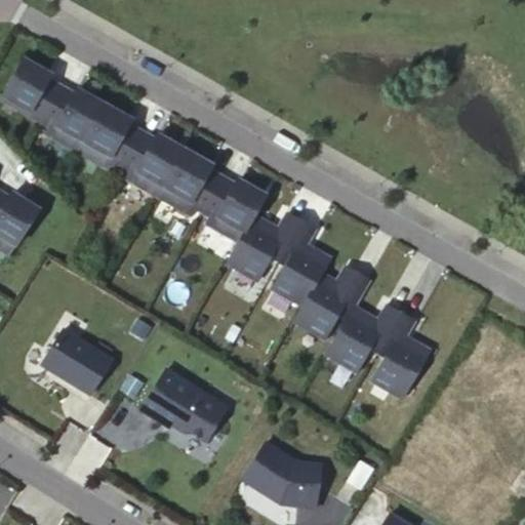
[(14,104),(40,119),(59,84),(45,76),(48,72),(35,65),(23,57),(1,93),(15,102),(14,104)]
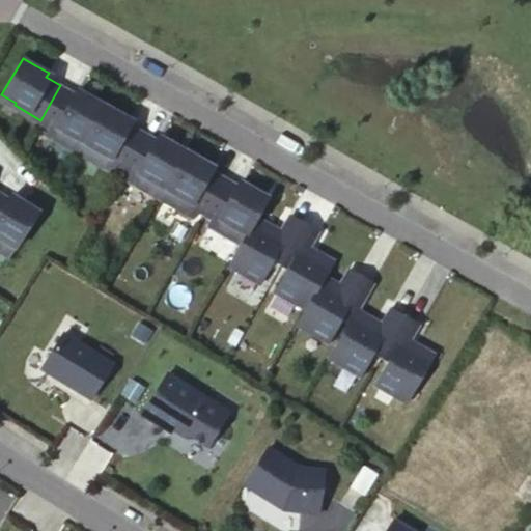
[(45,133),(76,150),(103,103),(87,94),(75,87),(73,91),(60,85),(40,120),(49,124),(45,133)]
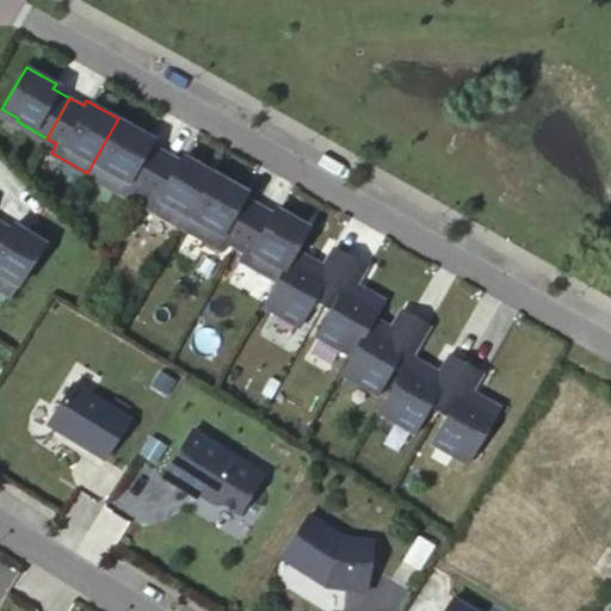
[(1,109),(0,111),(17,121),(18,118),(1,109)]
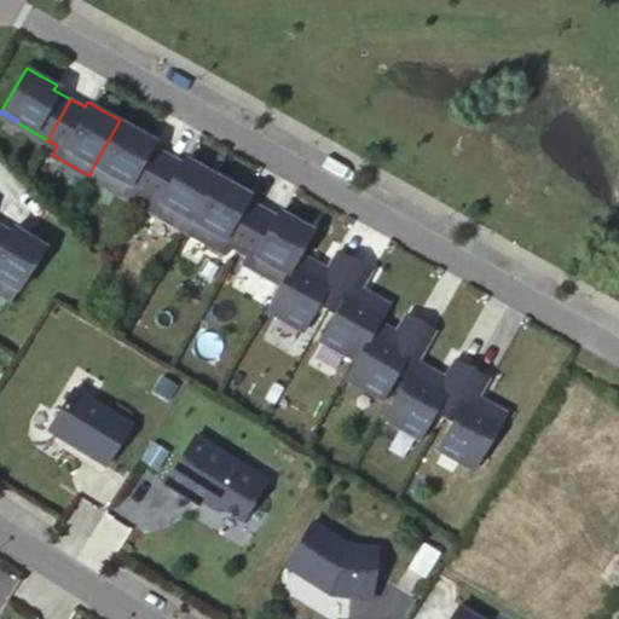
[(120,120),(88,175),(128,198),(133,189),(143,195),(166,154),(150,144),(152,139),(138,131),(120,120)]
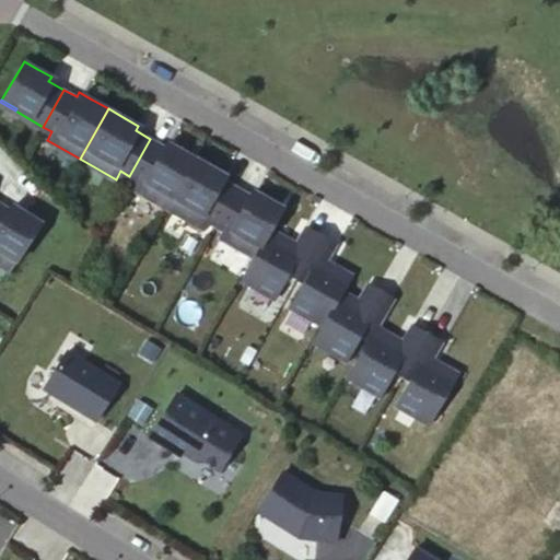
[(132,189),(166,208),(195,158),(178,149),(165,141),(162,146),(150,139),(129,176),(137,181),(132,189)]
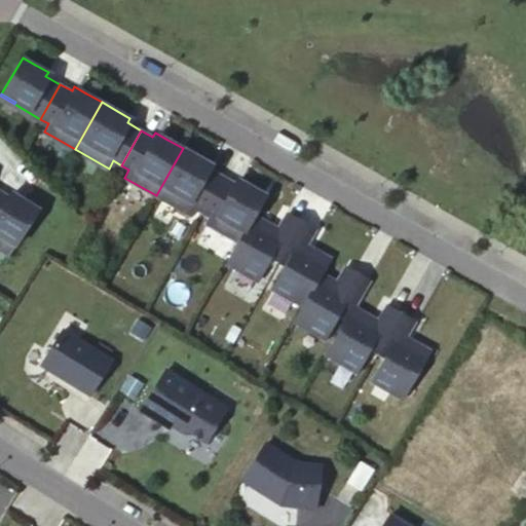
[(183,148),(156,195),(189,214),(193,207),(201,211),(221,176),(208,167),(211,163),(197,157),(183,148)]
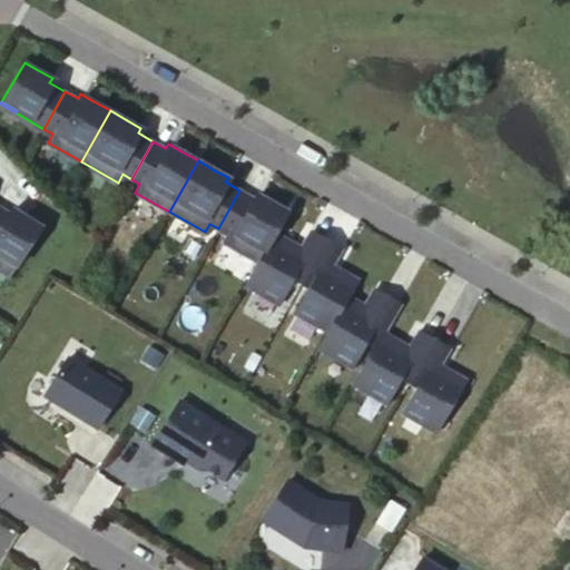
[(239,190),(218,228),(226,234),(222,242),(257,262),(273,232),(285,210),(268,200),(255,193),(253,198),(239,190)]
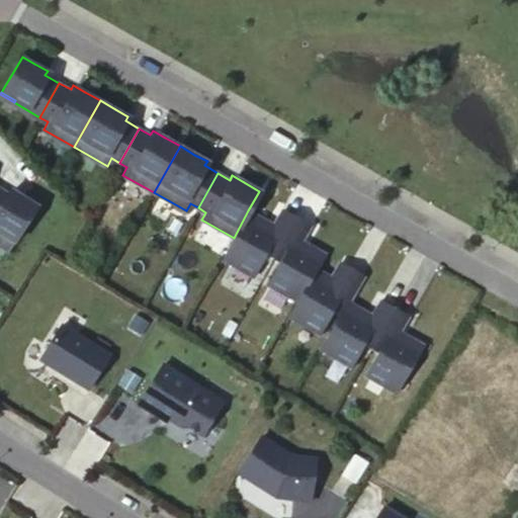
[(0,187),(0,245),(10,251),(39,206),(24,197),(12,189),(9,194),(0,187)]
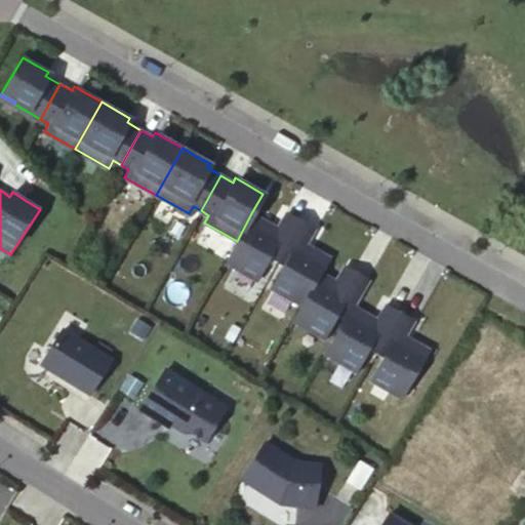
[(268,223),(251,213),(237,241),(225,263),(255,279),(268,256),(276,261),(299,220),(284,211),(274,232),(266,227),(268,223)]
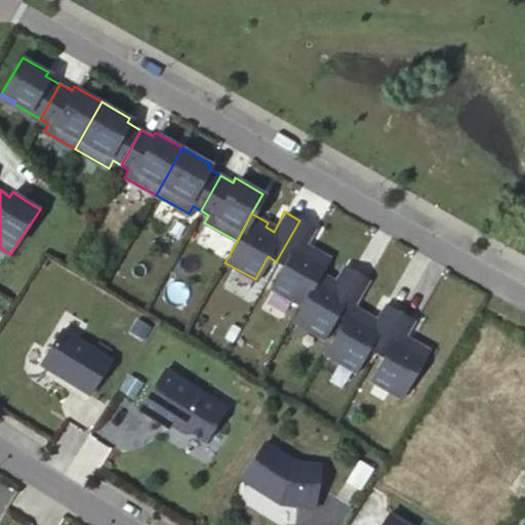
[(312,228),(299,220),(276,261),(283,266),(271,288),(300,305),(319,273),(328,257),(312,247),(309,251),(300,247),(312,228)]
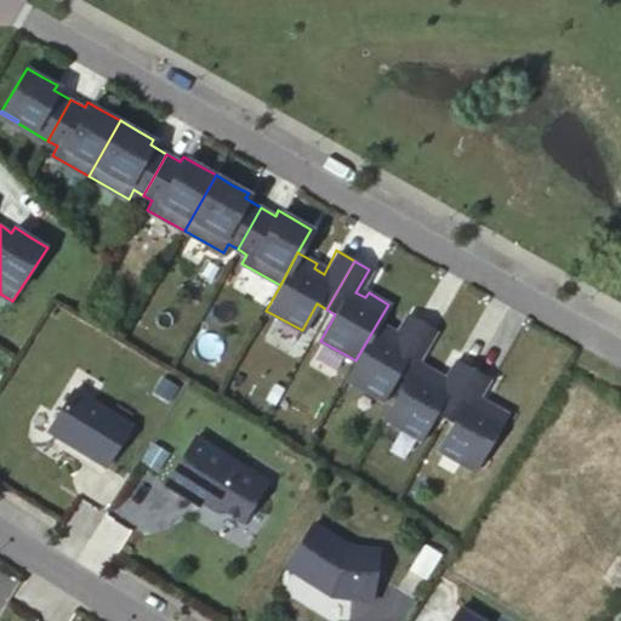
[(394,339),(403,343),(416,320),(408,315),(397,334),(394,339)]
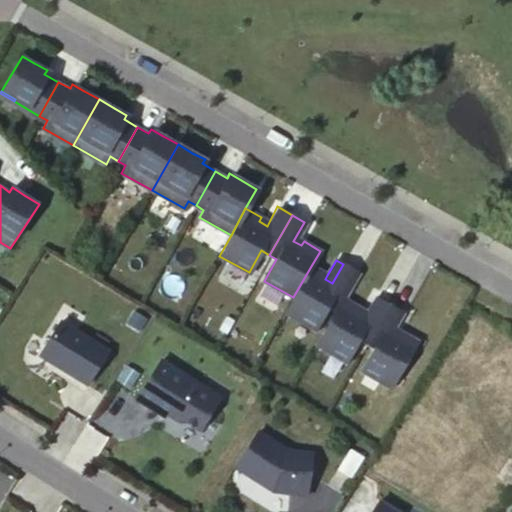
[(311,266),(293,297),(285,313),(315,330),(327,308),(335,312),(342,298),(357,272),(343,264),(332,283),(325,279),(327,275),(311,266)]
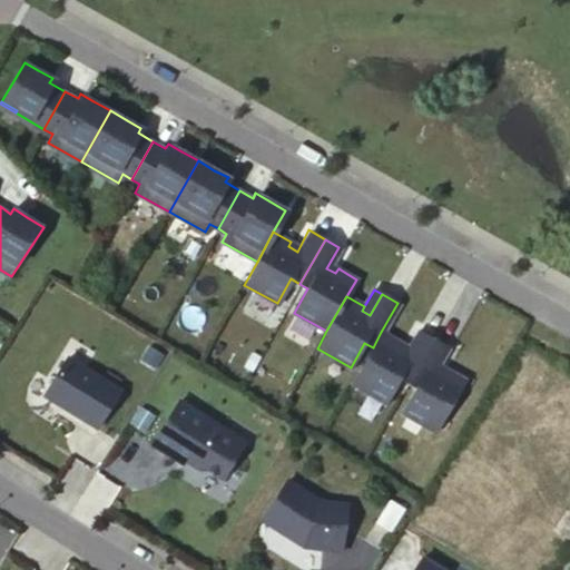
[(400,342),(381,332),(373,347),(352,384),(385,403),(399,379),(408,384),(433,340),(418,331),(405,352),(397,347),(400,342)]
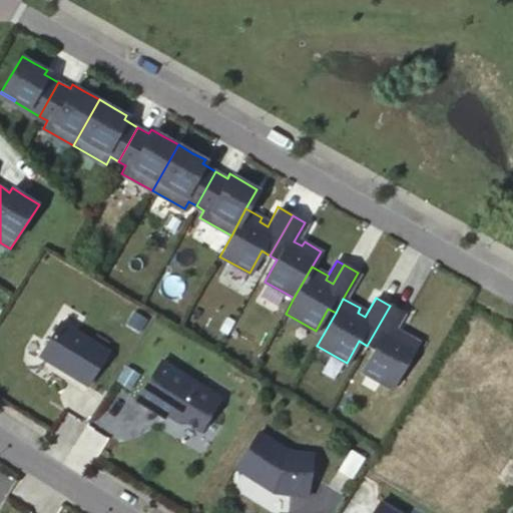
[(403,313),(390,306),(367,346),(374,350),(362,371),(392,389),(418,341),(402,333),(400,337),(392,332),(403,313)]
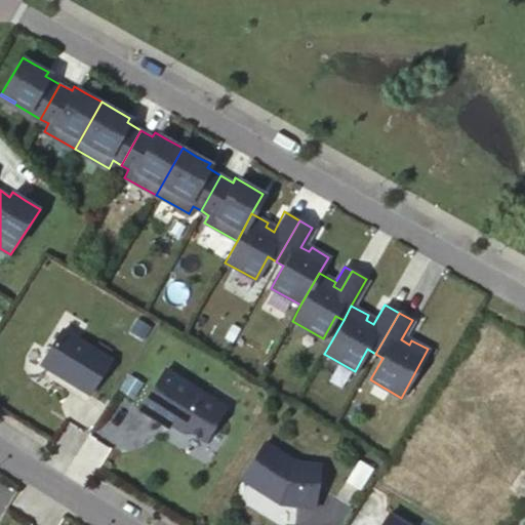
[(93,349),(62,329),(40,364),(89,395),(111,360),(107,357),(93,349)]
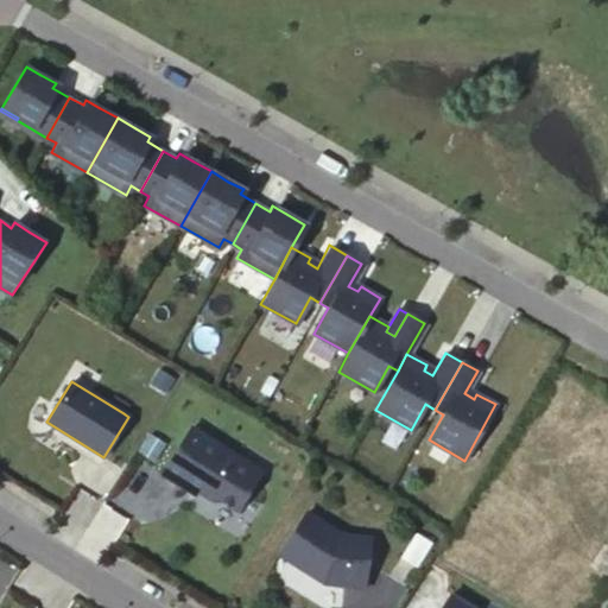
[(114,396),(108,404),(124,413),(128,405),(114,396)]
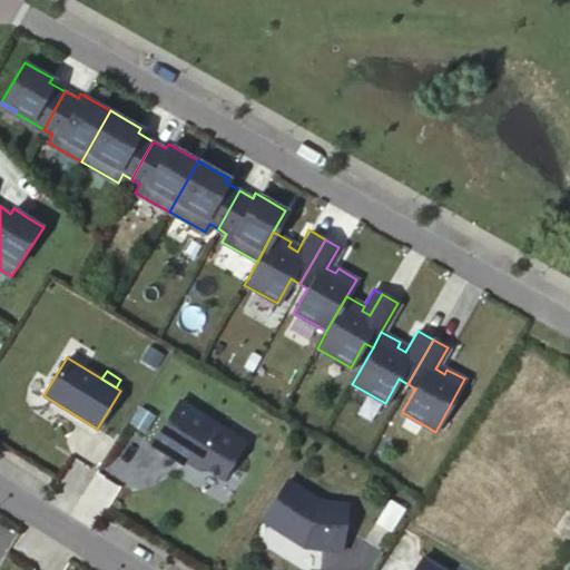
[(217,481),(239,444),(172,404),(146,449),(164,459),(166,455),(179,463),(194,472),(196,468),(217,481)]
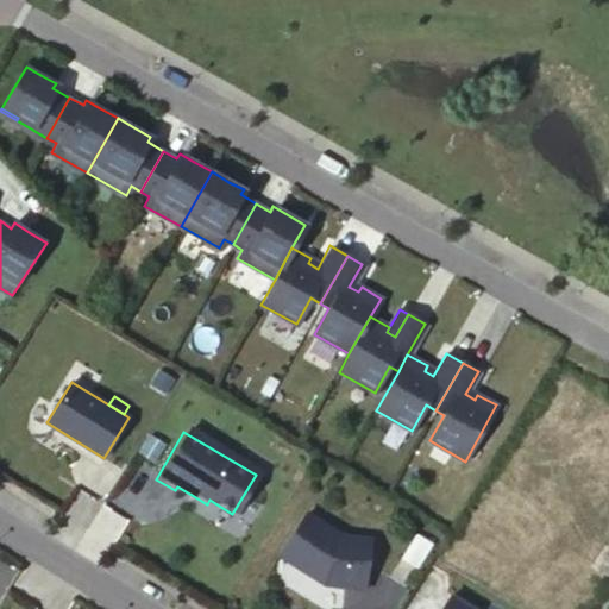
[(177,487),(175,490),(189,500),(192,495),(177,487)]
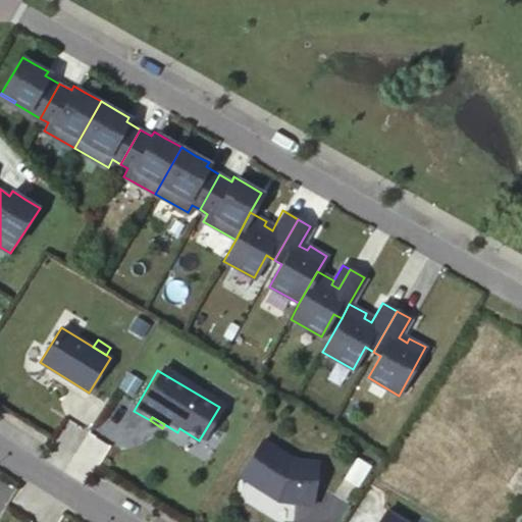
[(313,505),(318,462),(294,459),(263,439),(240,476),(278,501),(313,505)]
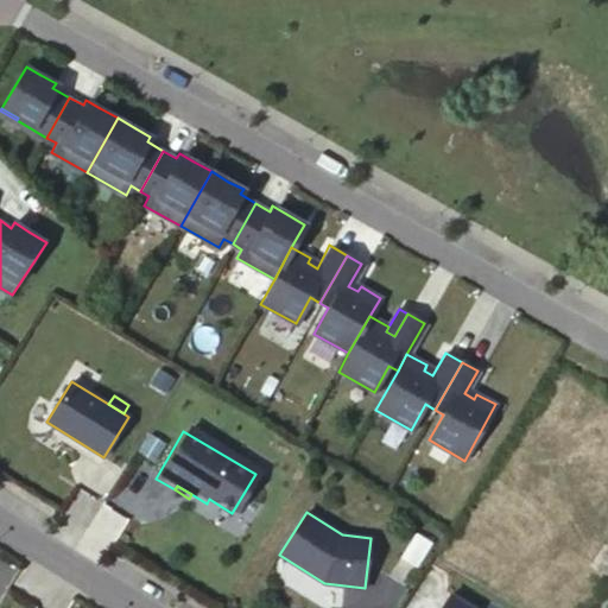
[(401,556),(417,565),(432,543),(416,532),(401,556)]
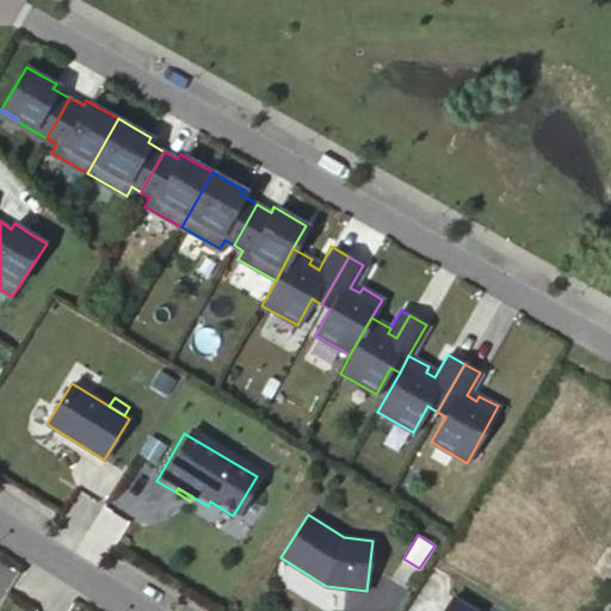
[(477,610),(454,597),(445,610),(477,610)]
